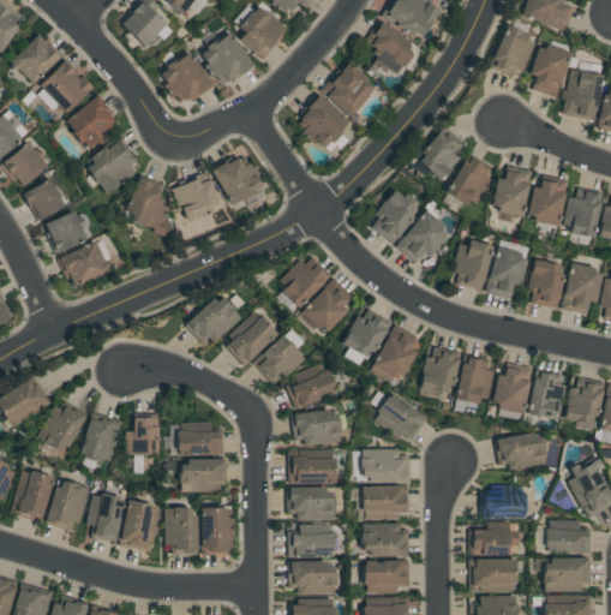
[(159,0),(186,16),(195,0),(159,0)]
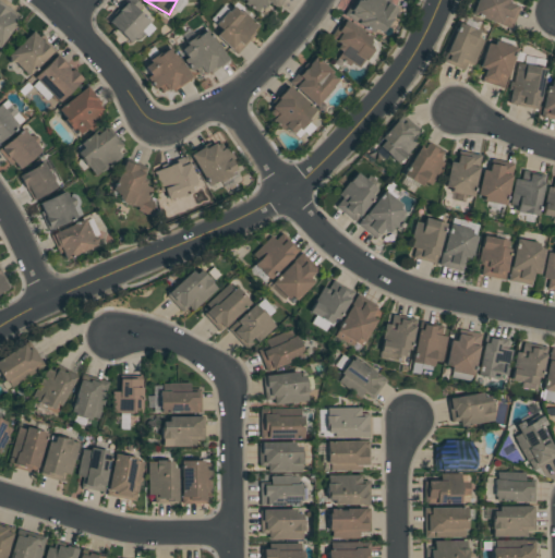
[(285,0),(242,0),(263,12),(268,1),(280,9),(285,0)]
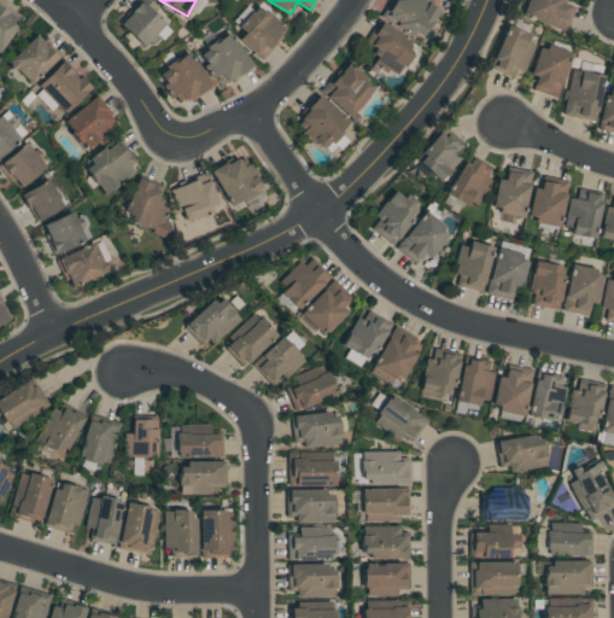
[(415,36),(417,33),(427,38),(443,7),(430,0),(393,0),(386,16),(399,22),(397,27),(415,36)]
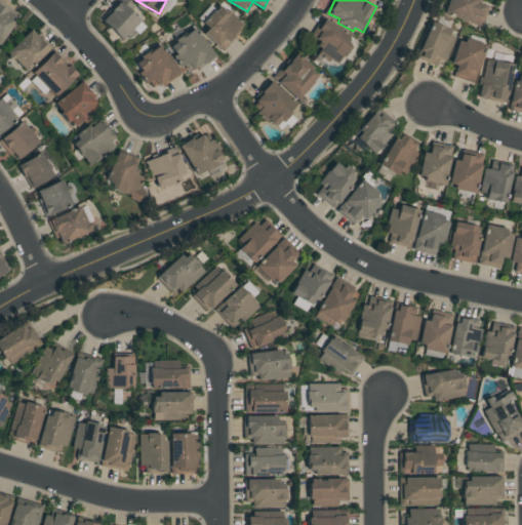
[(480,0),(451,0),(446,14),(483,28),(490,7),(480,3),(480,0)]
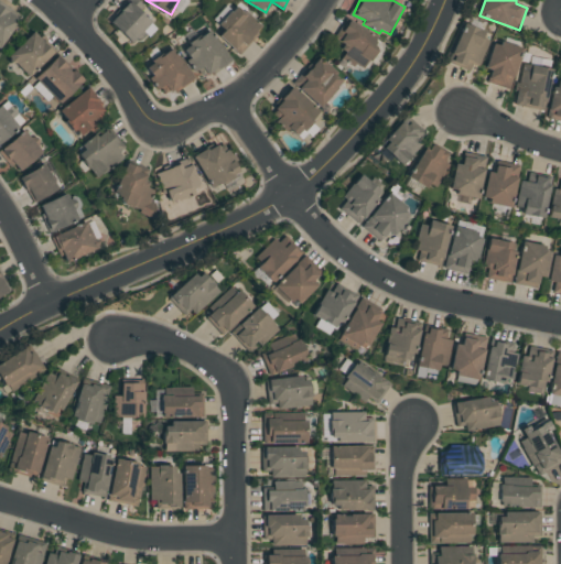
[(0,47),(0,49),(23,21),(0,1),(0,47)]
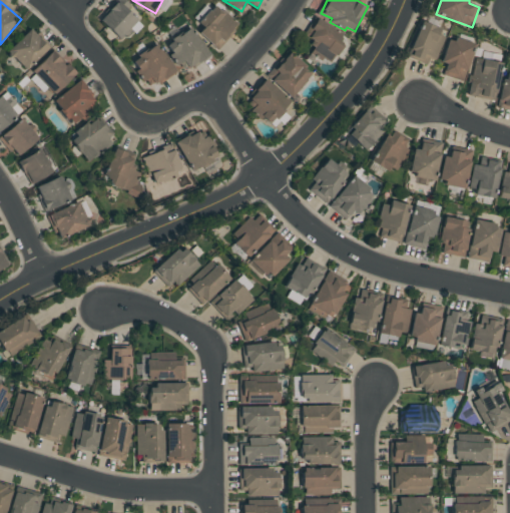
[(137,33),(144,27),(120,1),(101,19),(120,39),(132,28),(137,33)]
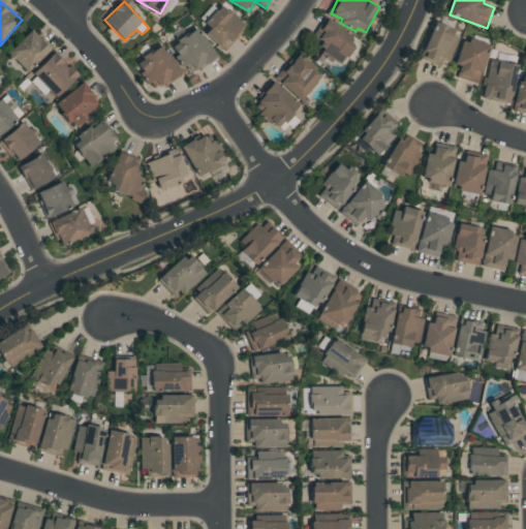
[(248,23),(223,5),(203,33),(227,52),(248,23)]
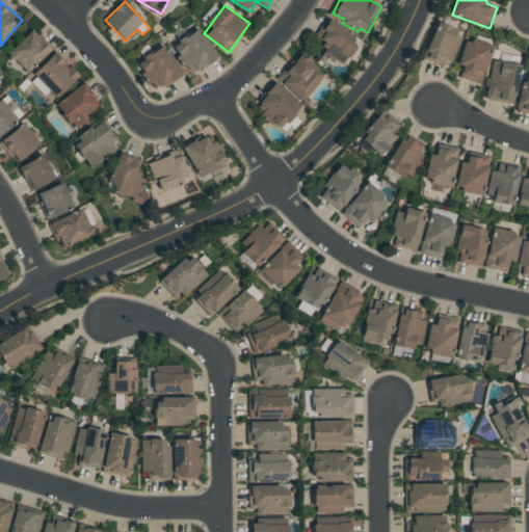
[(361,37),(329,20),(319,37),(331,45),(324,55),(344,67),(361,37)]
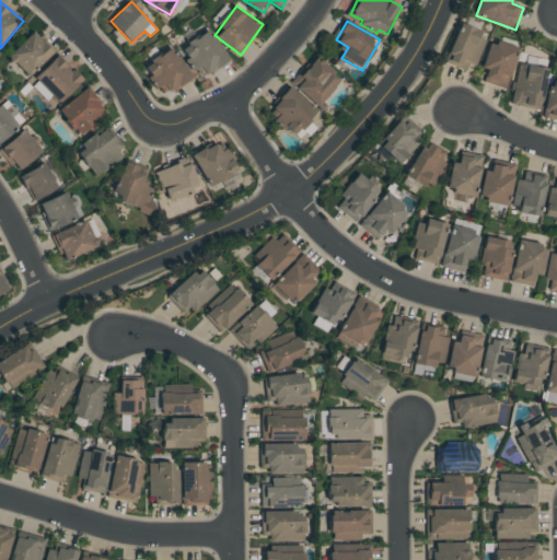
[(447,62),(474,73),(488,38),(482,35),(483,32),(463,23),(447,62)]
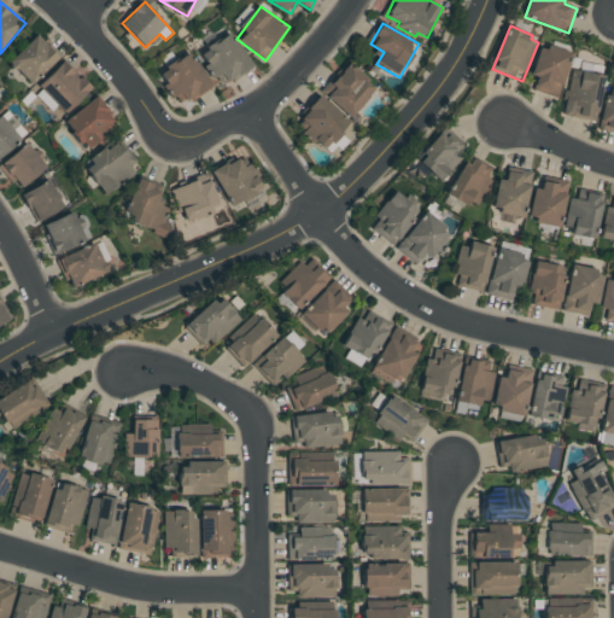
[(200,53),(221,87),(253,68),(233,33),(200,53)]
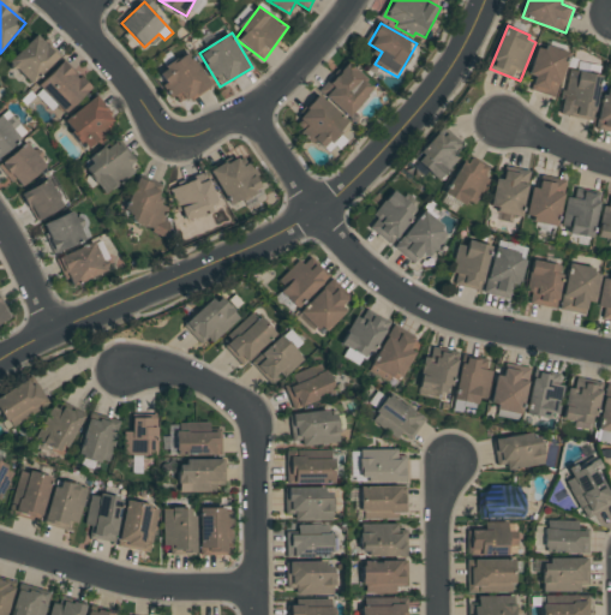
[(11,61),(33,84),(60,58),(39,35),(11,61)]
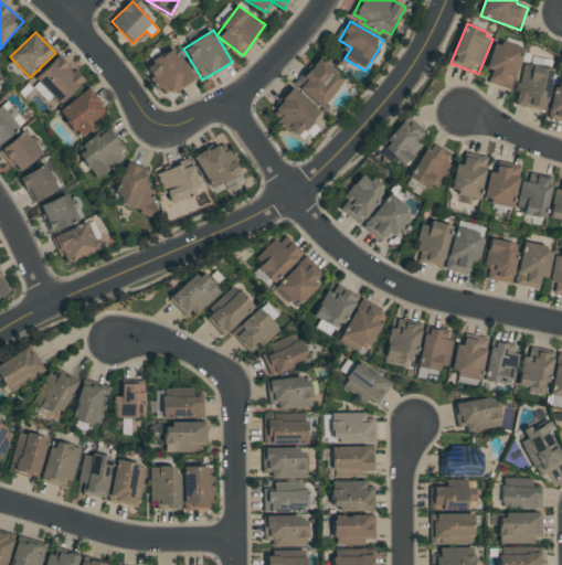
[(512,89),(525,49),(496,41),(488,70),(492,71),(489,83),(512,89)]
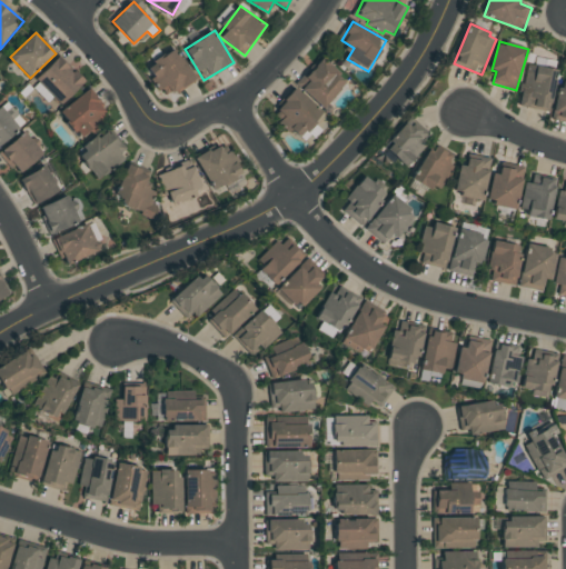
[(148,67),(167,99),(197,81),(177,49),(148,67)]
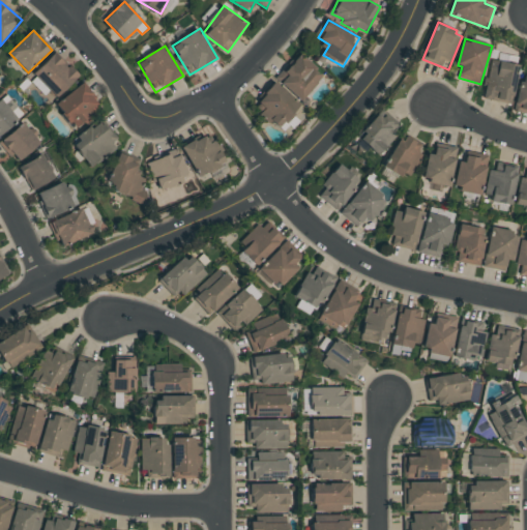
[(56,101),(80,76),(56,53),(32,79),(56,101)]
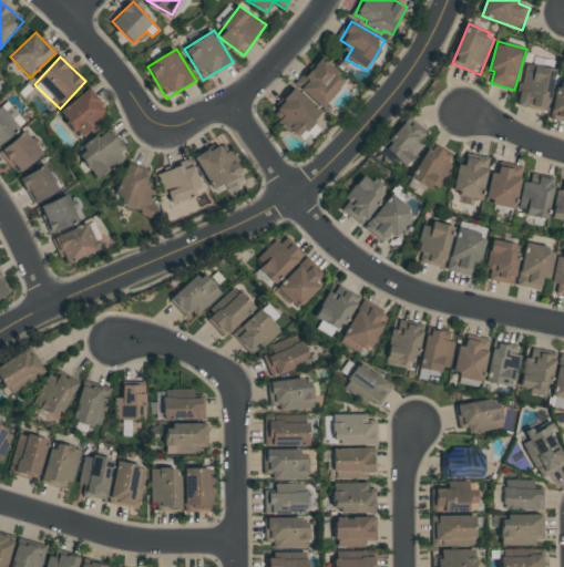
[(347,81),(321,58),(297,83),(324,107),(347,81)]
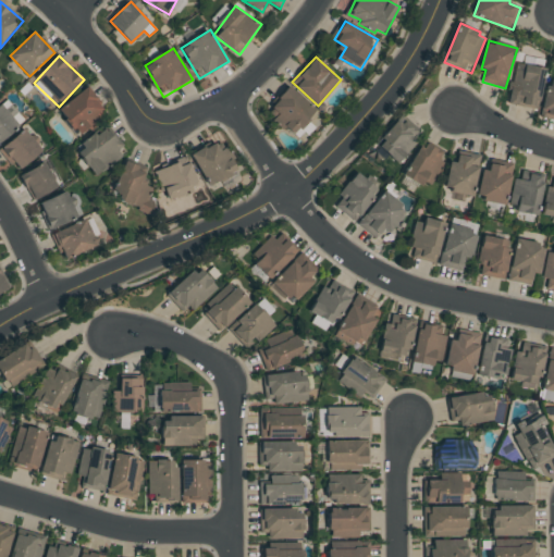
[(546,69),(518,63),(511,104),(540,110),(546,69)]
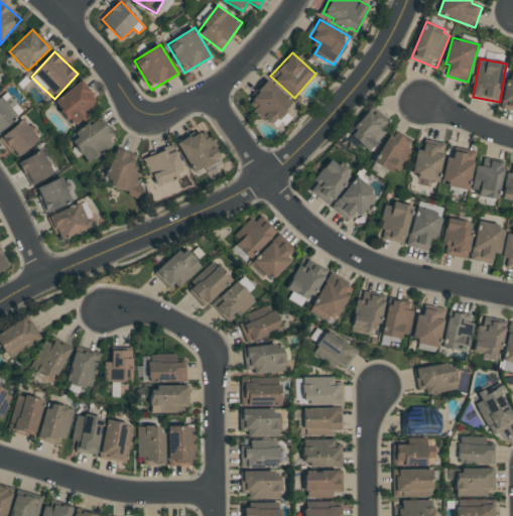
[(512,73),(510,73),(503,109),(512,111),(512,73)]
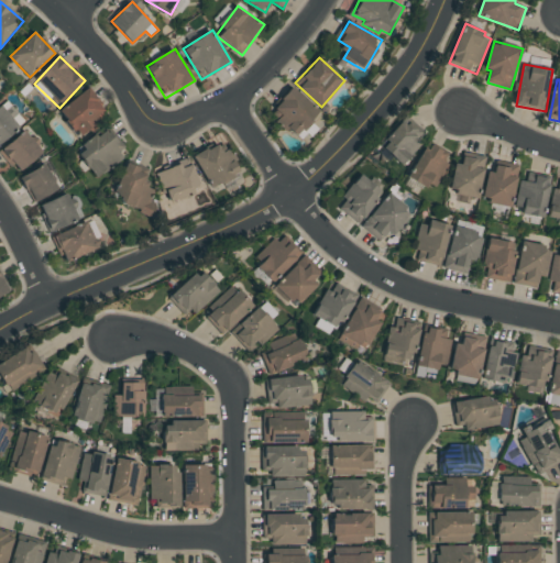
[(299,136),(320,110),(292,88),(271,116),(299,136)]
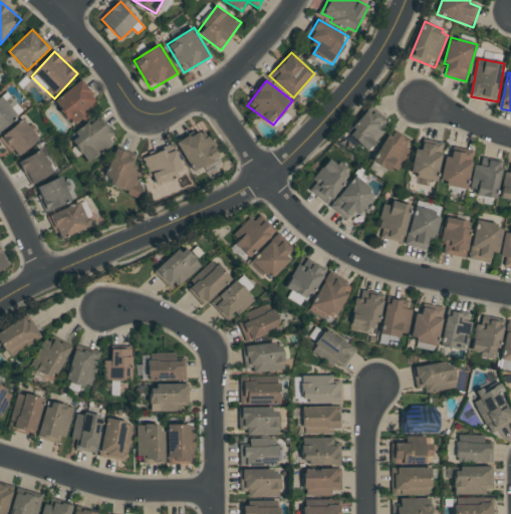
[(54,99),(71,125),(99,107),(83,81),(54,99)]
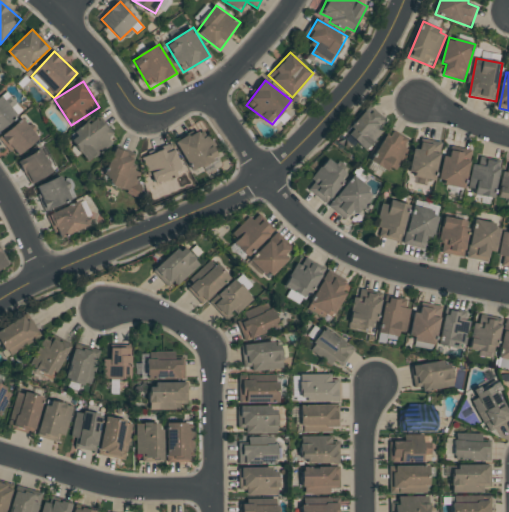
[(0,97),(0,131),(19,116),(2,96),(0,97)]
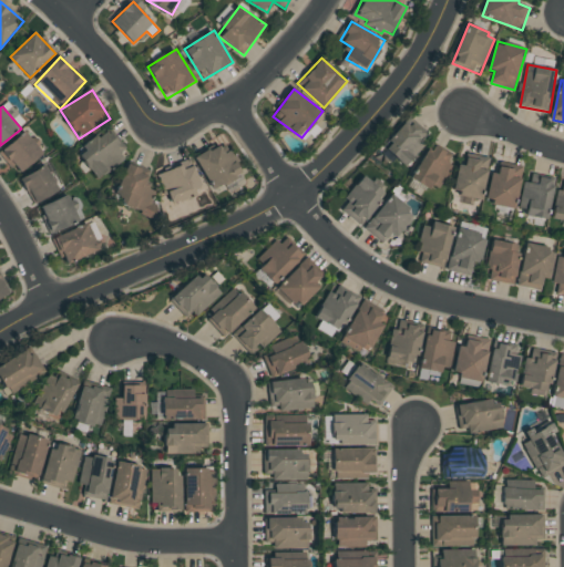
[(430,135),(407,119),(386,148),(409,165),(430,135)]
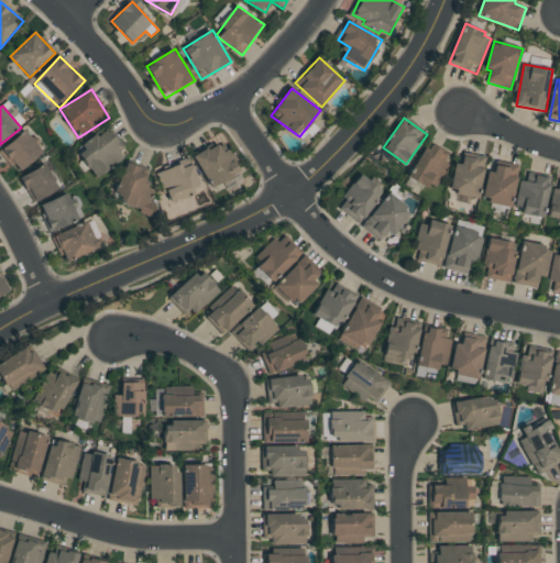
[(99,177),(129,148),(107,125),(77,154),(99,177)]
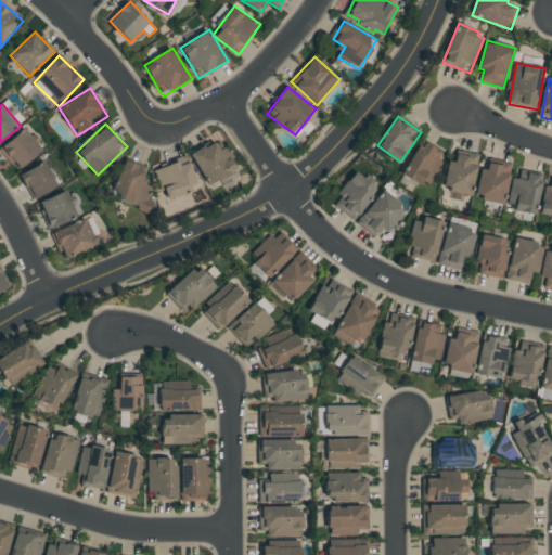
[(43,150),(26,128),(0,149),(18,170),(43,150)]
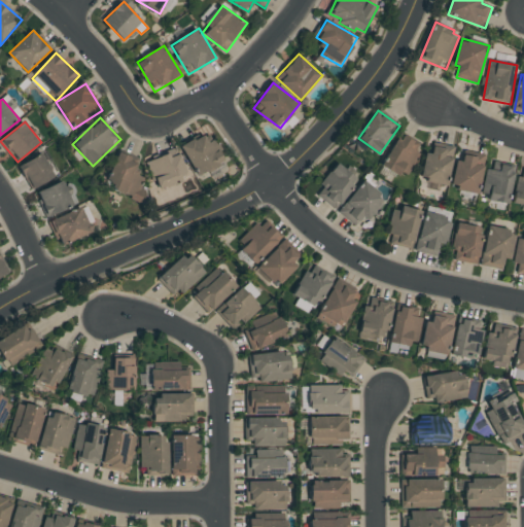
[(424,144),(400,133),(385,167),(409,178),(424,144)]
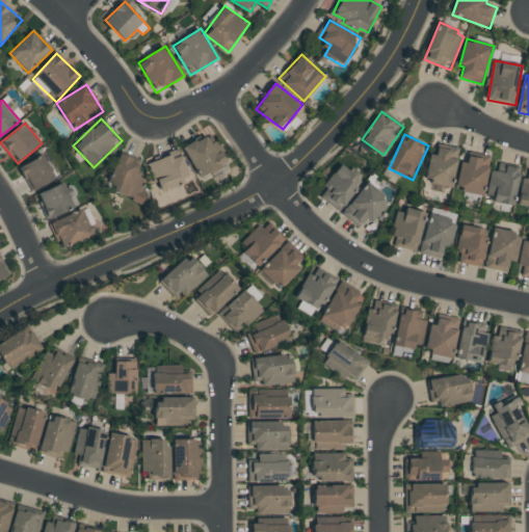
[(211,143),(208,136),(185,145),(197,178),(228,165),(217,140),(211,143)]
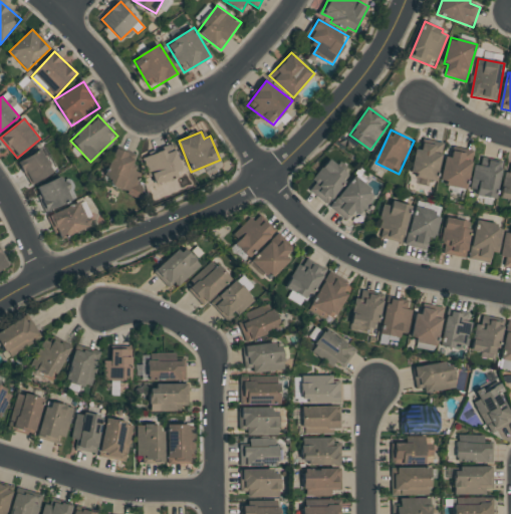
[(446,144),(424,139),(421,150),(417,149),(411,175),(437,181),(446,144)]
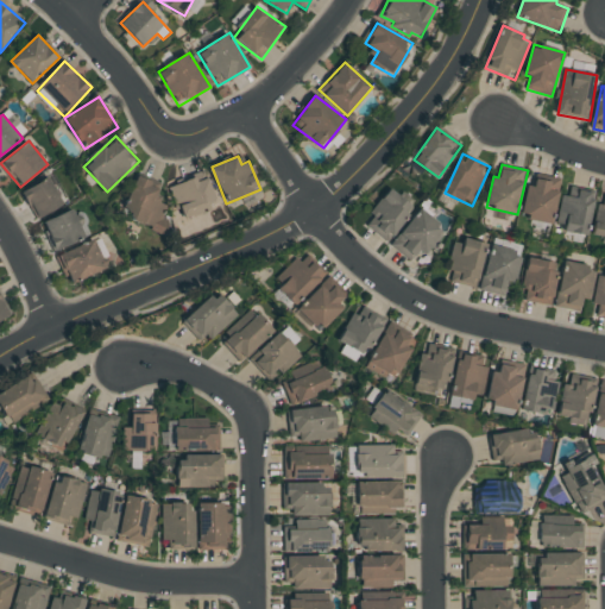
[(522,218),(554,224),(562,179),(537,174),(535,187),(528,186),(522,218)]
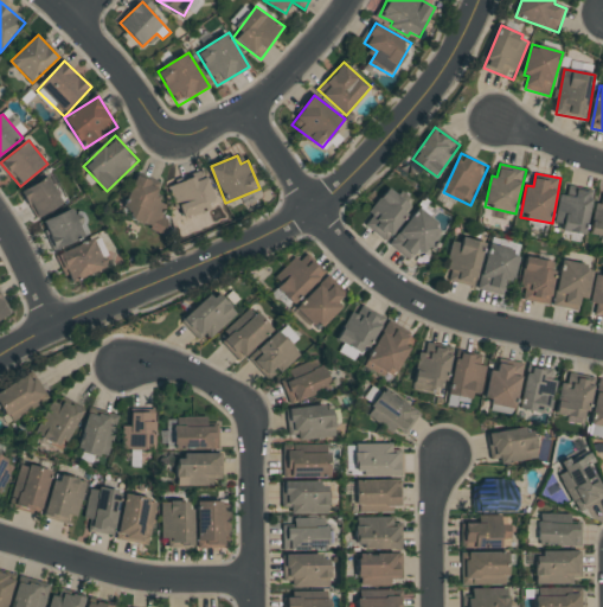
[(64,205),(51,177),(24,190),(37,218),(64,205)]
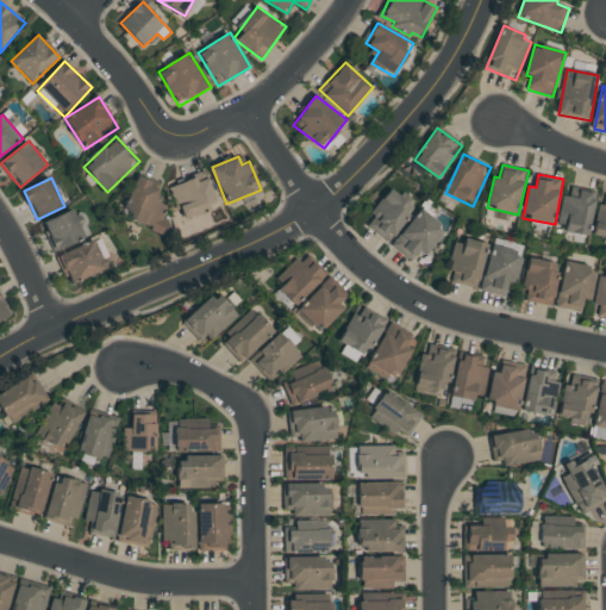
[(168,235),(172,223),(163,219),(168,206),(158,203),(163,186),(137,178),(125,211),(135,215),(131,222),(168,235)]
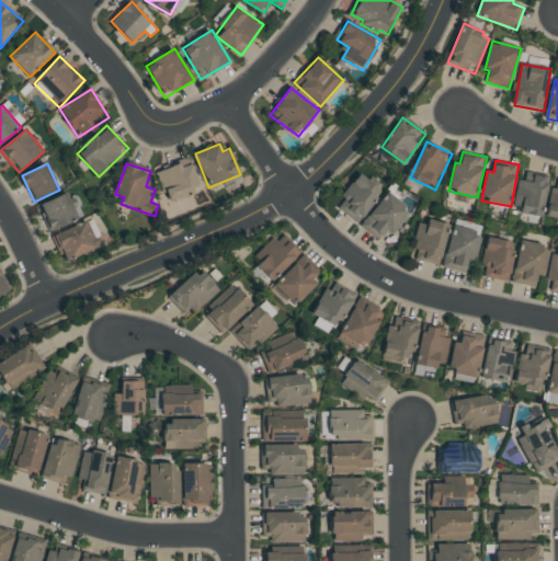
[(192,186),(198,184),(193,163),(182,167),(182,164),(160,170),(169,202),(195,195),(192,186)]
